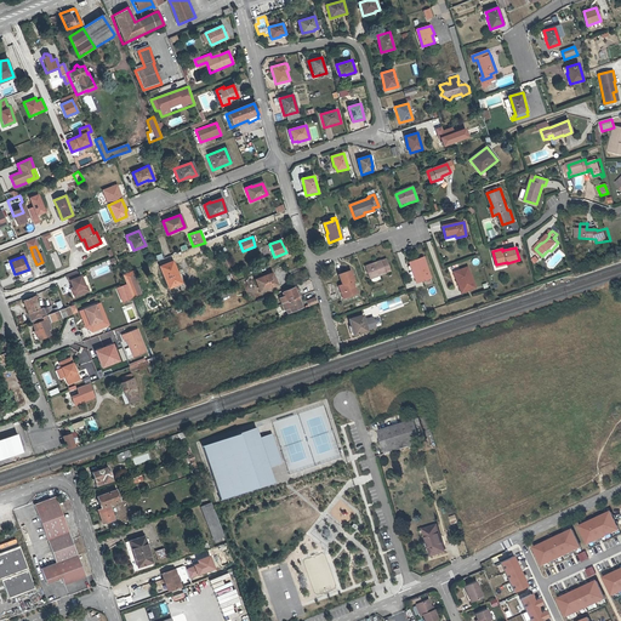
[(409,262),(412,272),(414,271),(417,283),(431,278),(423,257),(409,262)]
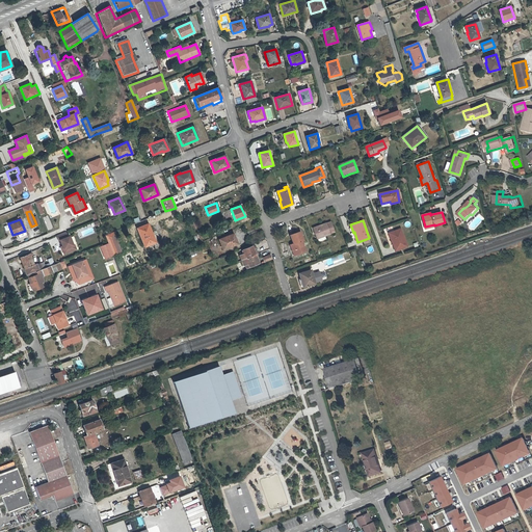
[(313,230),(317,240),(317,239),(319,243),(326,240),(325,237),(335,233),(330,222),(313,230)]
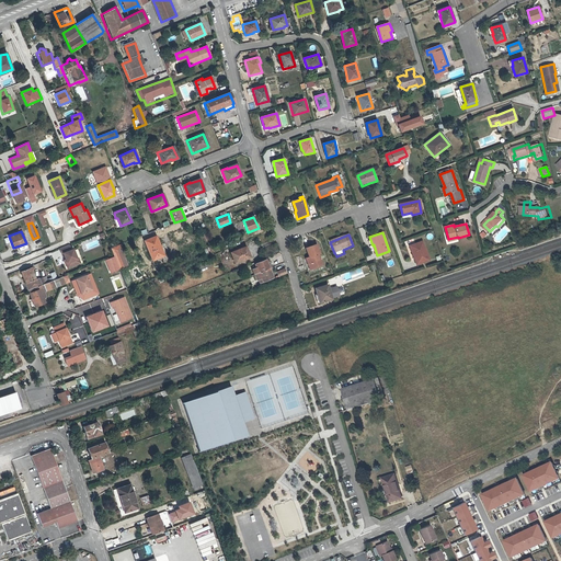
[(156,237),(144,241),(152,261),(167,254),(163,247),(161,248),(156,237)]
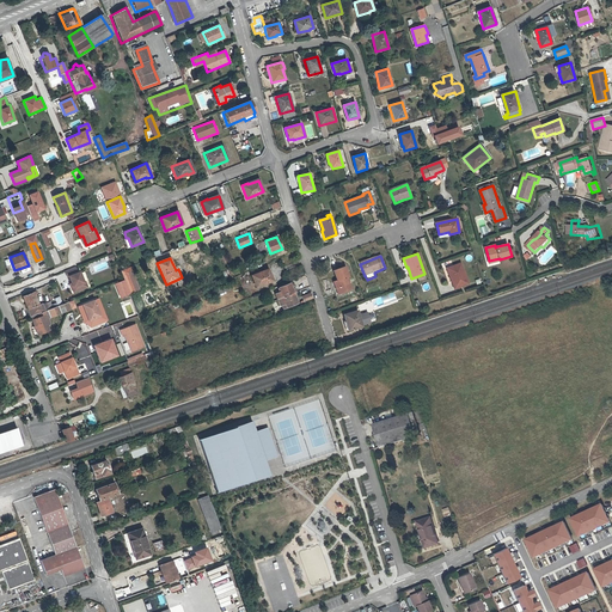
[(448,269),(451,279),(452,277),(456,288),(469,285),(461,264),(448,269)]
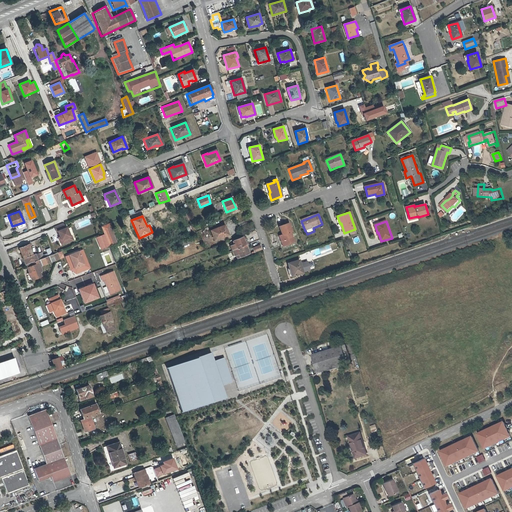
[(63,223),(55,226),(57,231),(58,231),(61,240),(60,240),(62,244),(71,241),(69,236),(70,236),(67,227),(65,228),(63,223)]
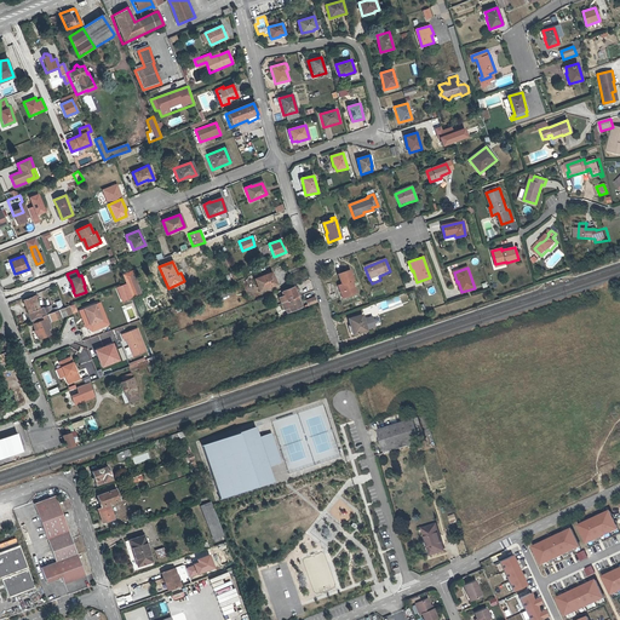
[(133,270),(122,274),(126,283),(131,297),(141,294),(136,280),(137,280),(133,270)]
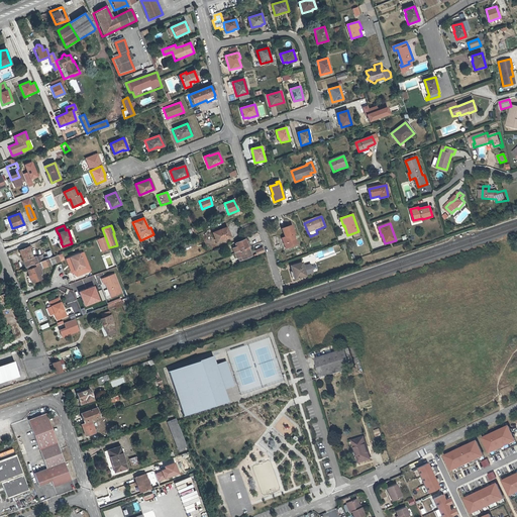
[(285,244),(287,248),(296,244),(293,235),(294,234),(291,225),(282,229),(285,237),(282,238),(284,244),(285,244)]
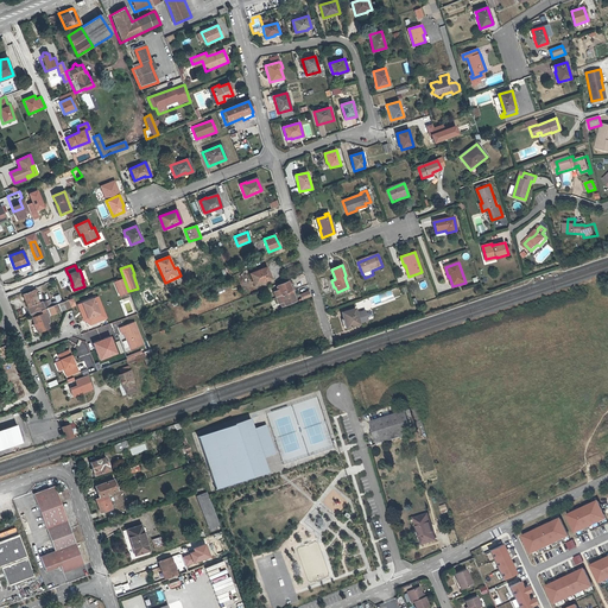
[(271,279),(266,267),(249,273),(254,285),(271,279)]
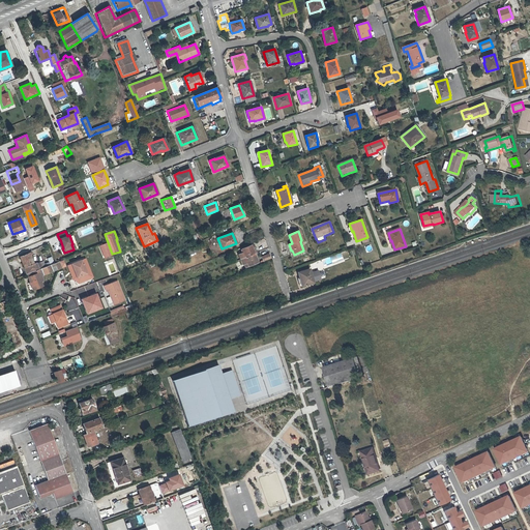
[(254,254),(251,245),(241,249),(242,253),(238,255),(239,257),(240,260),(244,258),(254,254)]
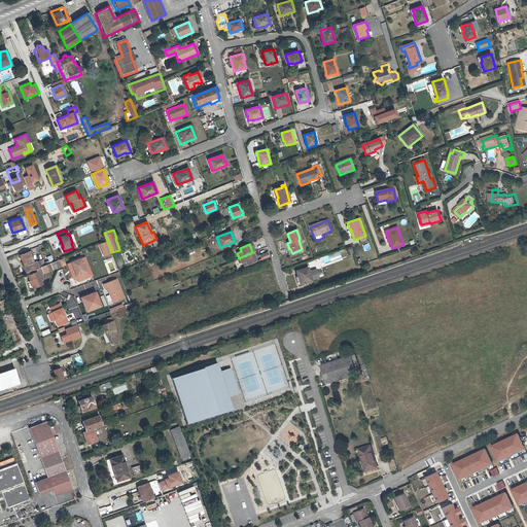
[(36,269),(42,267),(40,260),(34,262),(30,253),(32,253),(31,250),(20,255),(24,266),(27,272),(36,269)]
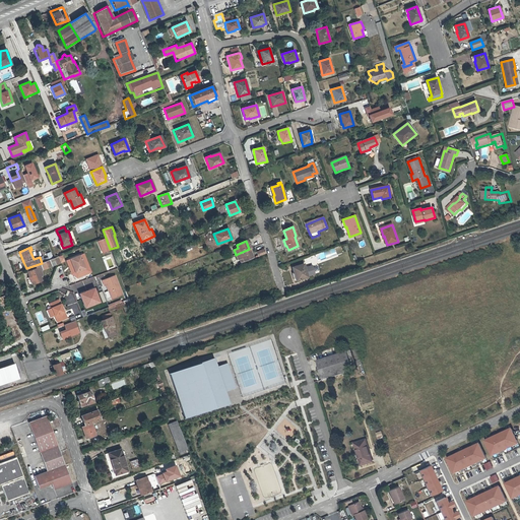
[(236,255),(237,260),(242,258),(243,261),(252,257),(249,249),(240,253),(236,255)]
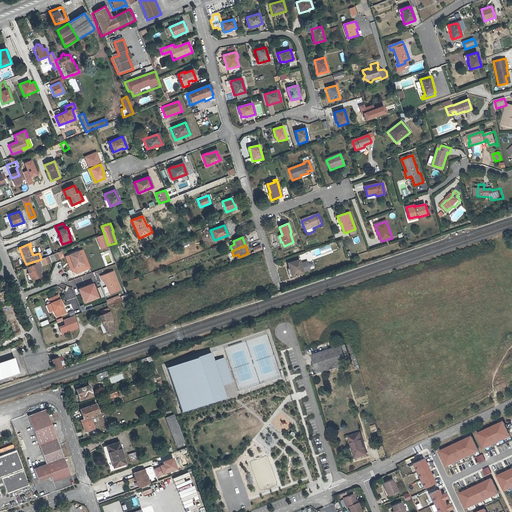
[(82,250),(79,251),(84,264),(88,263),(82,250)]
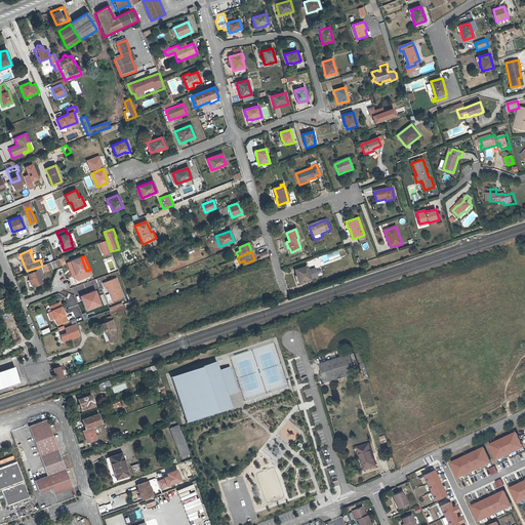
[(81,257),(71,261),(76,275),(78,280),(91,275),(90,270),(86,271),(81,257)]
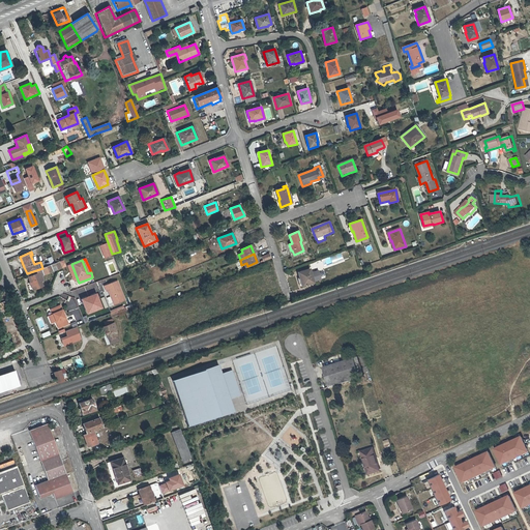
[(42,268),(36,270),(37,273),(28,276),(33,289),(42,286),(41,282),(43,281),(41,274),(53,269),(53,270),(61,267),(59,261),(42,268)]
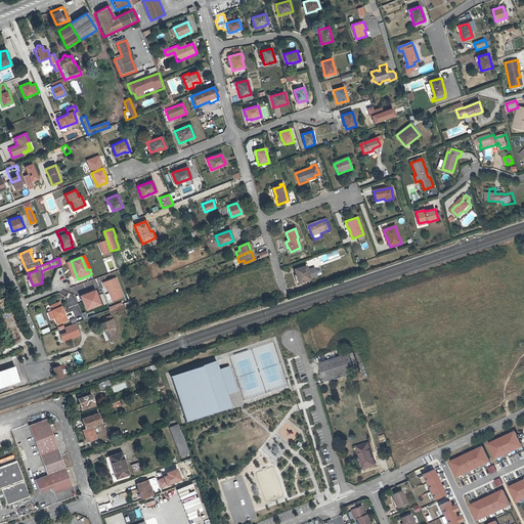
[(71,261),(67,262),(73,276),(76,274),(71,261)]
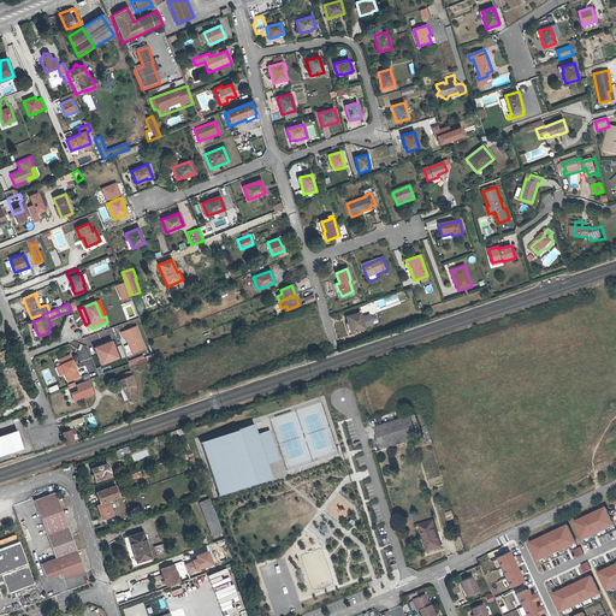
[(343,313),(345,320),(347,320),(349,329),(362,325),(357,309),(343,313)]
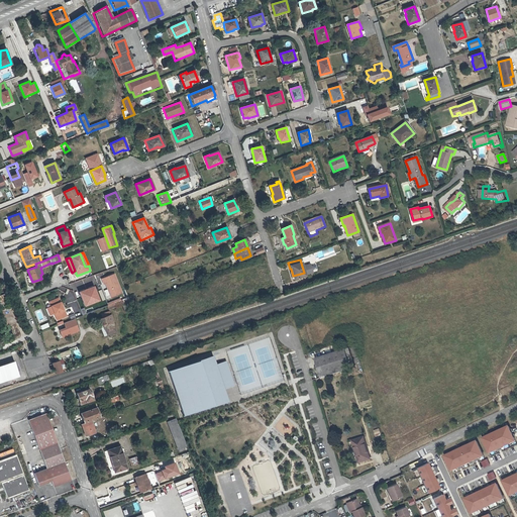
[(102,279),(104,284),(105,283),(111,297),(121,293),(114,274),(102,279)]
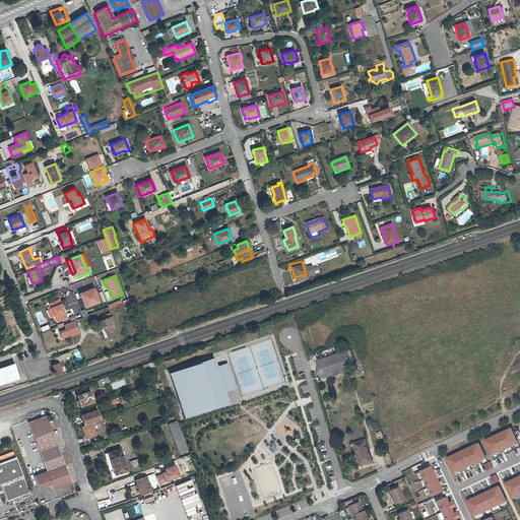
[(59,300),(51,303),(50,305),(54,315),(57,322),(67,318),(64,312),(59,300)]
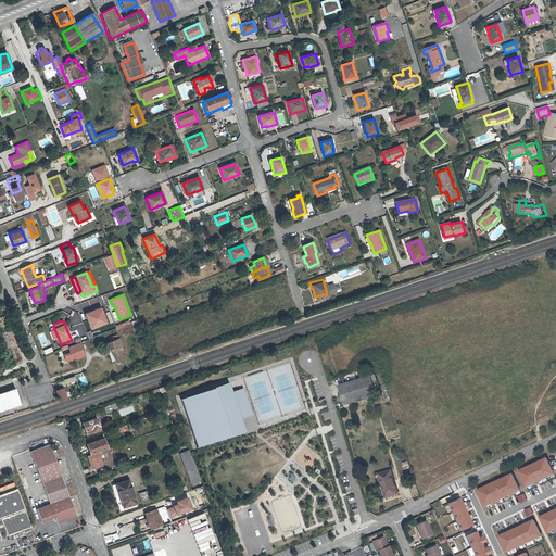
[(131,328),(130,321),(114,325),(116,331),(131,328)]
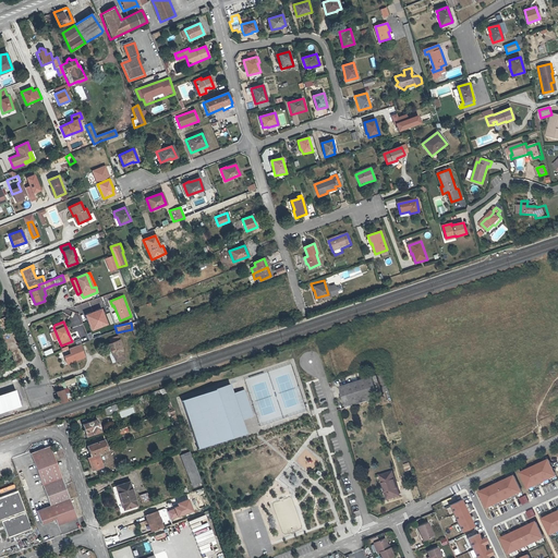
[(113,349),(107,351),(111,363),(125,358),(121,348),(123,347),(120,338),(110,341),(113,349)]
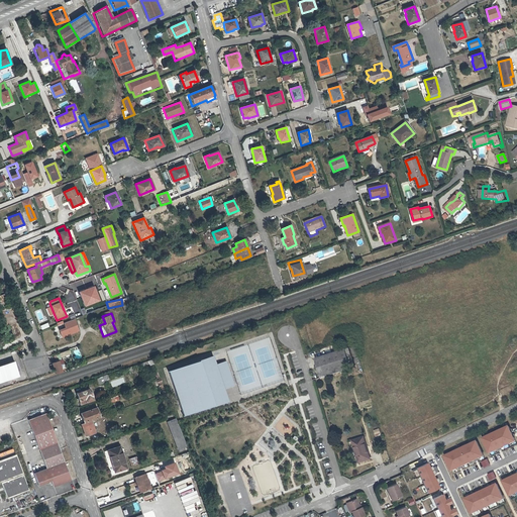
[(66,327),(60,330),(62,337),(79,330),(74,319),(69,321),(64,323),(66,327)]
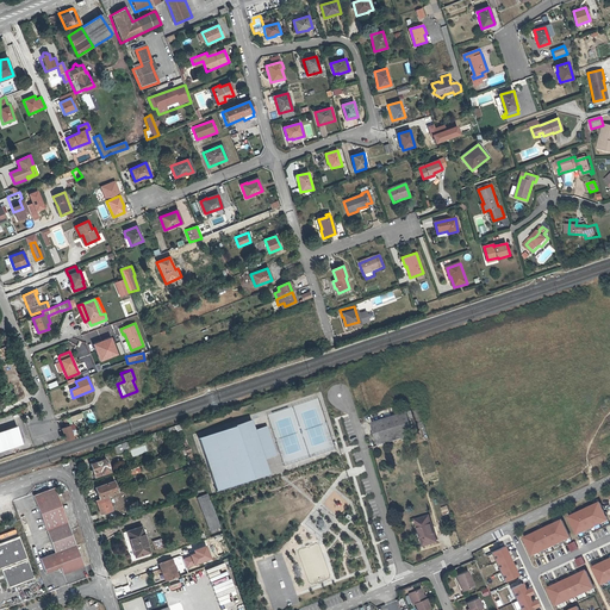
[(414,410),(372,422),(379,448),(421,436),(414,410)]
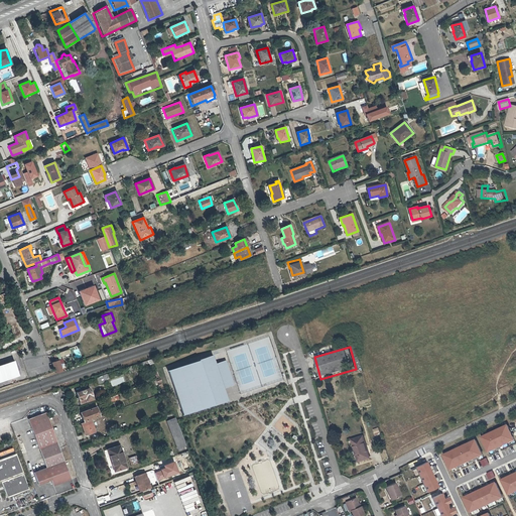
[(168,370),(182,416),(229,402),(224,388),(216,364),(213,356),(168,370)]
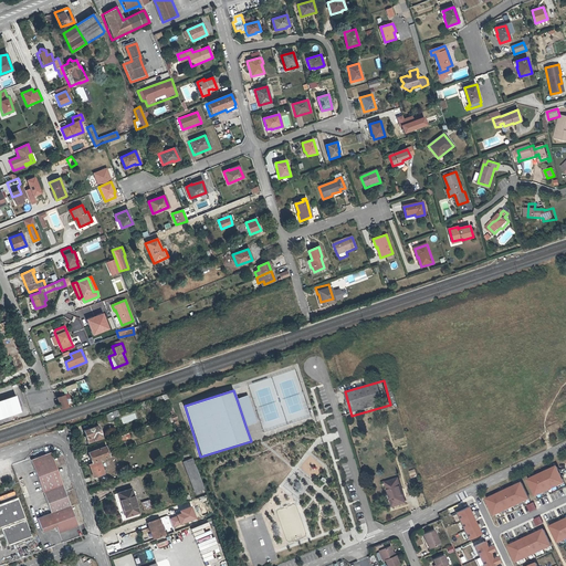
[(0,418),(20,411),(14,395),(0,399),(0,418)]
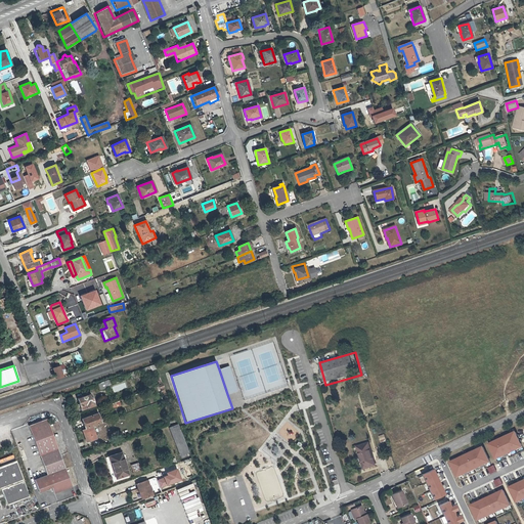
[(59,368),(58,365),(52,367),(55,378),(67,375),(63,367),(59,368)]
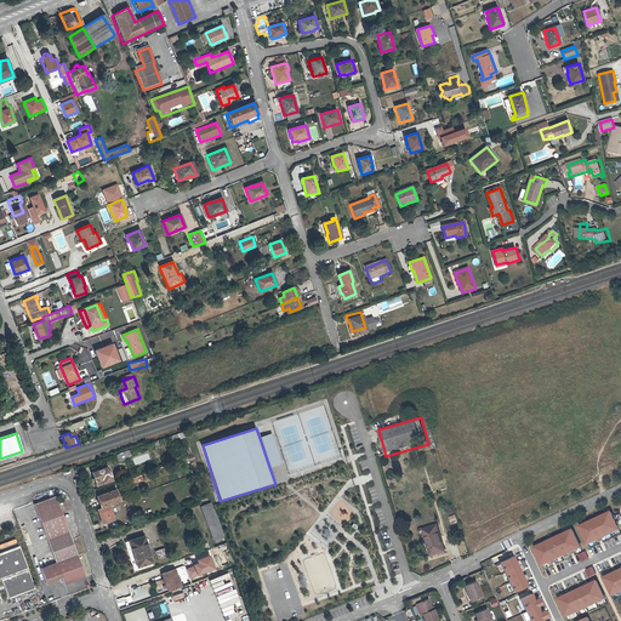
[(272,434),(260,438),(269,467),(281,463),(272,434)]
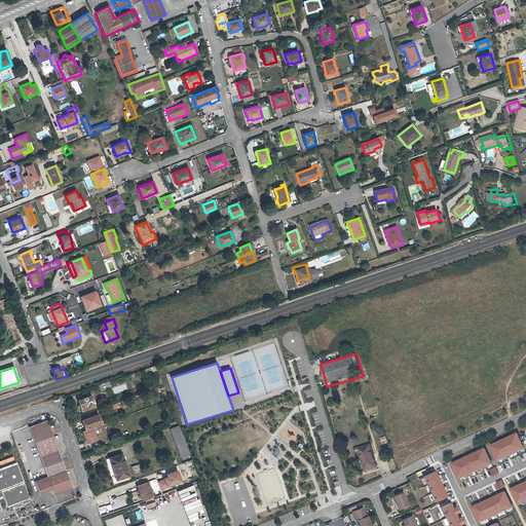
[(96,407),(92,396),(78,401),(82,411),(96,407)]
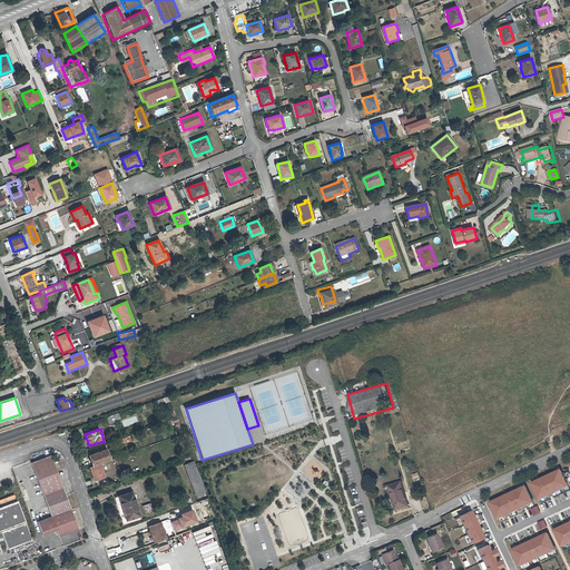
[(108,459),(105,450),(88,455),(91,465),(108,459)]
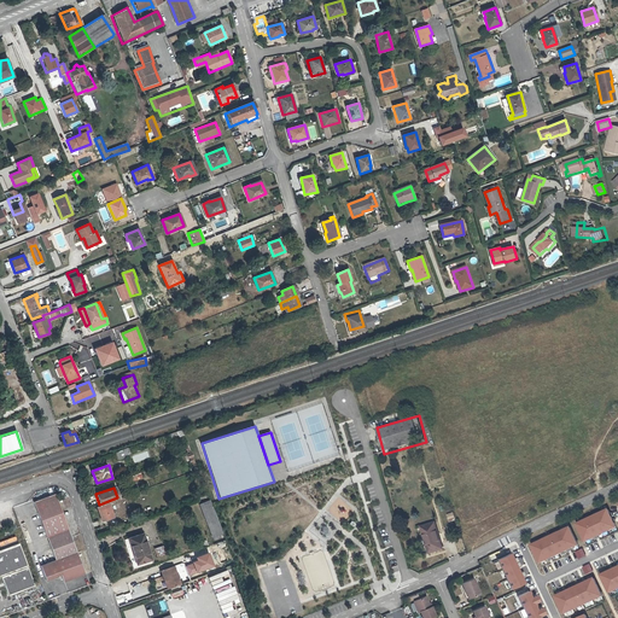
[(38,502),(47,529),(69,520),(59,494),(38,502)]
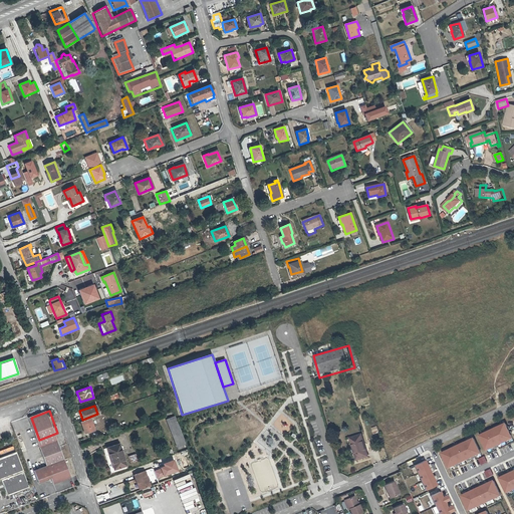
[(174,417),(166,420),(176,448),(185,445),(174,417)]
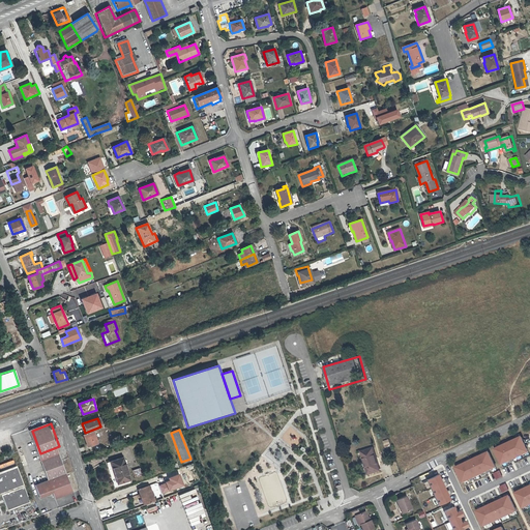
[(88,447),(96,444),(92,432),(83,436),(88,447)]
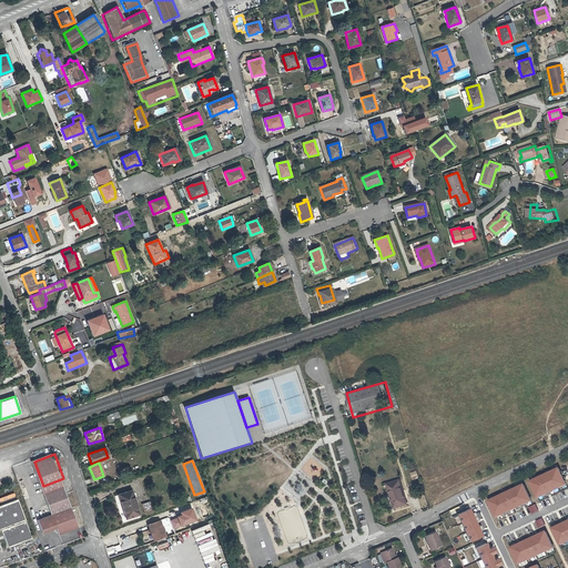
[(559,468),(531,482),(539,497),(547,493),(550,492),(567,484),(559,468)]
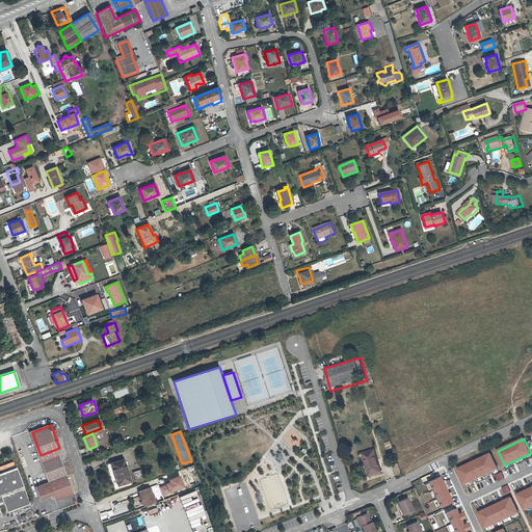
[(387,450),(394,448),(392,441),(384,443),(387,450)]
